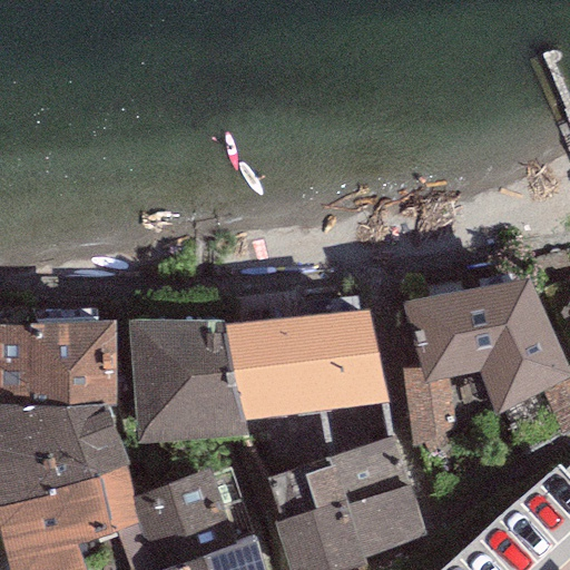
[(528,281),(401,301),(421,369),(402,369),(412,449),(458,444),(449,379),(479,372),(494,418),(543,392),(569,377),(569,372),(568,367),(528,281)]
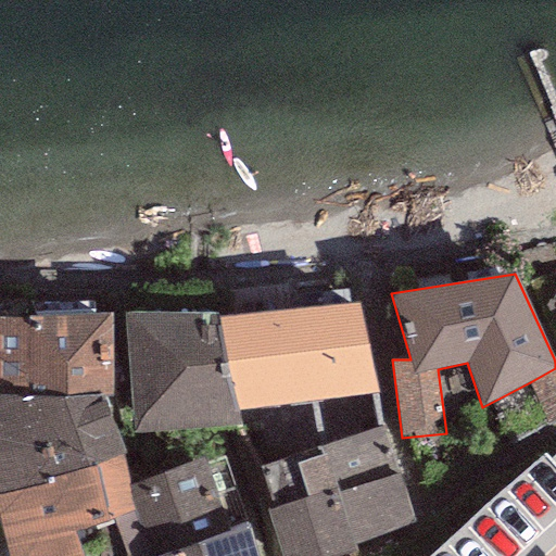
[(358,302),(220,318),(239,412),(379,391),(358,302)]
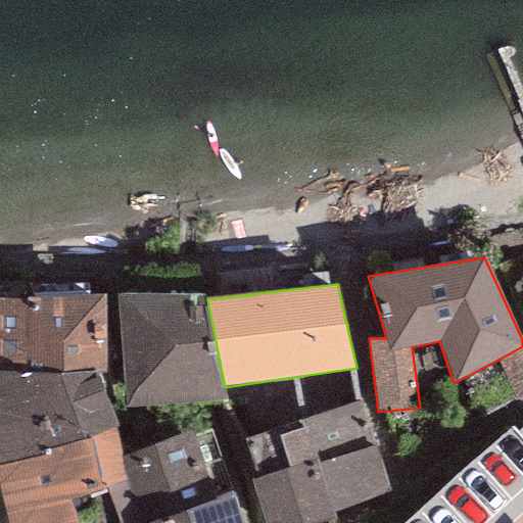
[(198,294),(117,293),(128,408),(217,398),(226,399),(225,387),(207,299),(207,292),(198,294)]
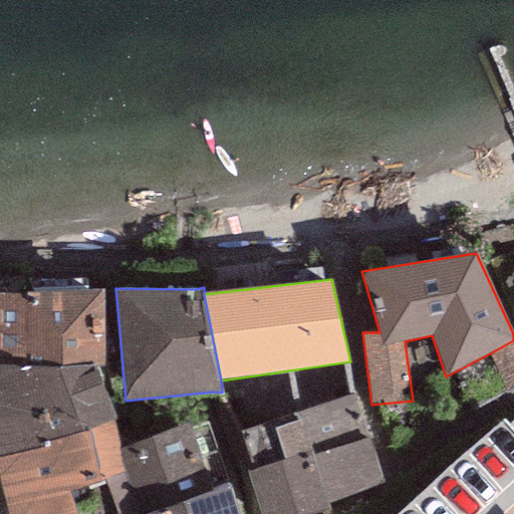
[(102,289),(25,292),(25,366),(94,365),(104,365),(102,289)]
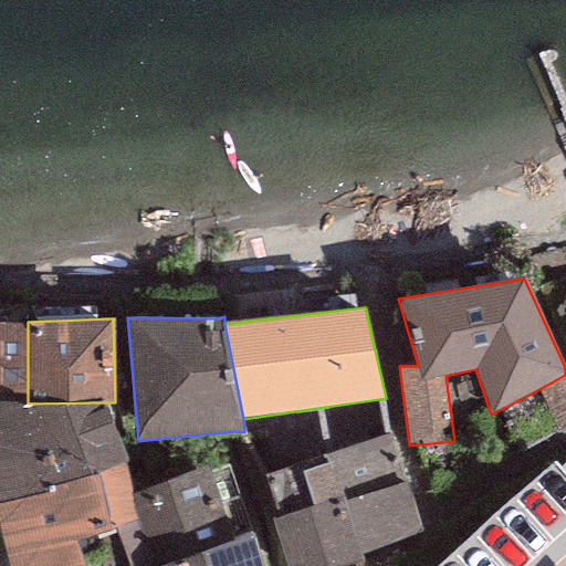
[(28,322),(0,322),(0,401),(28,404),(28,322)]
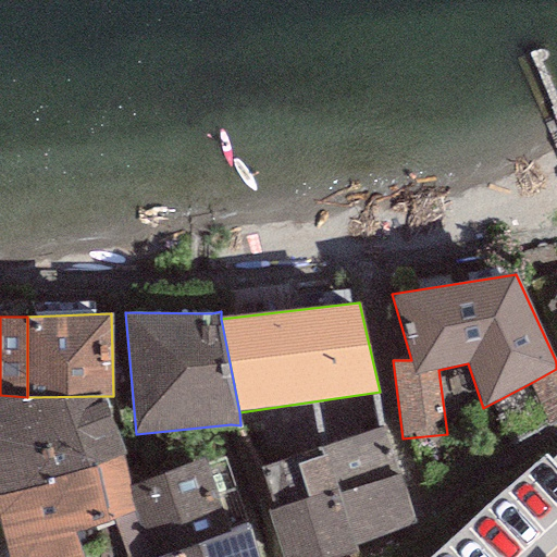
[(556,357),(555,359),(556,363),(556,369),(531,383),(549,423),(556,419),(556,357)]
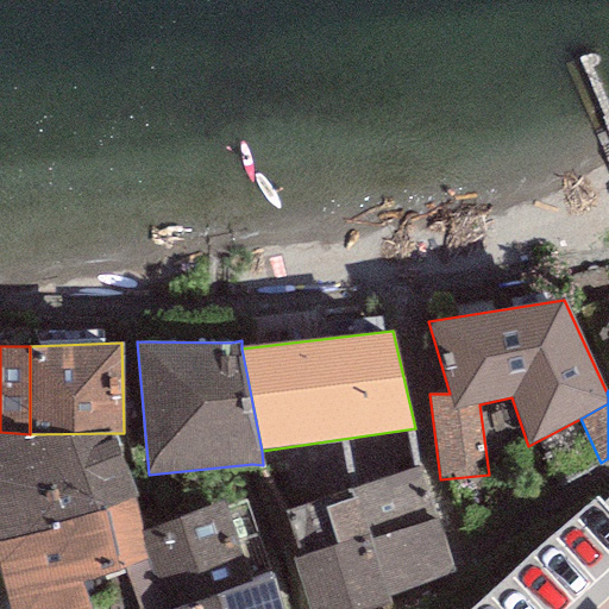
[(112,433),(30,434),(0,432),(0,540),(58,528),(58,522),(135,501),(138,496),(112,433)]
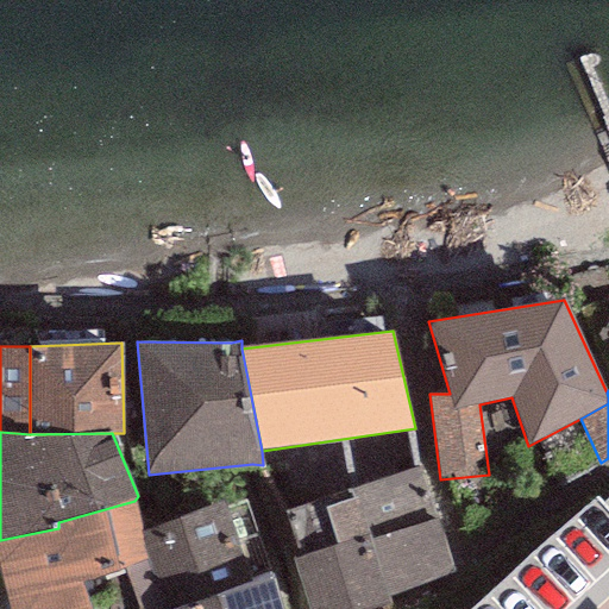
[(424,466),(352,490),(393,608),(421,608),(462,592),(424,466)]
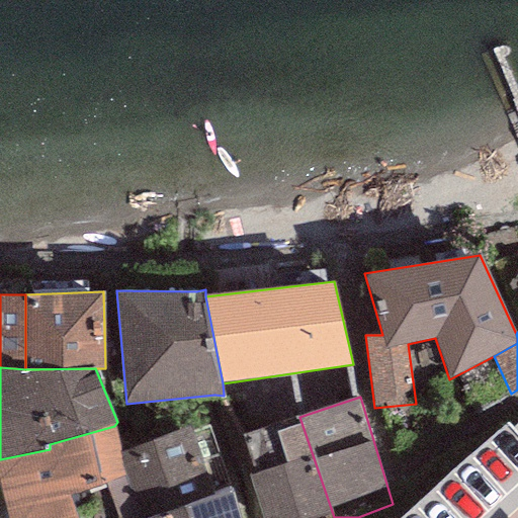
[(334,517),(299,417),(243,435),(256,472),(247,475),(262,517),(334,517)]
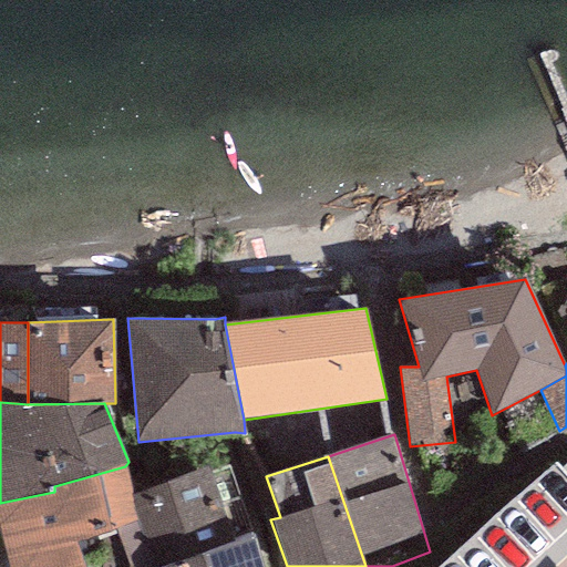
[(132,493),(125,466),(54,486),(54,492),(0,503),(0,536),(7,566),(84,566),(76,542),(115,528),(137,519),(129,494),(132,493)]
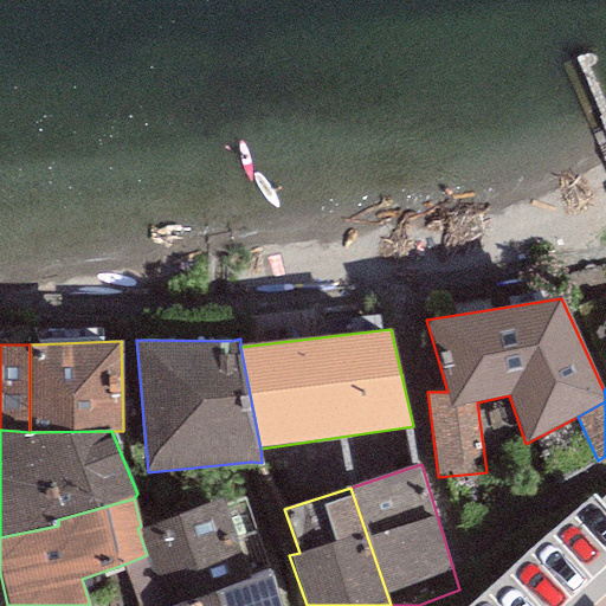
[(141,527),(137,528),(147,555),(160,597),(245,571),(224,501),(141,527)]
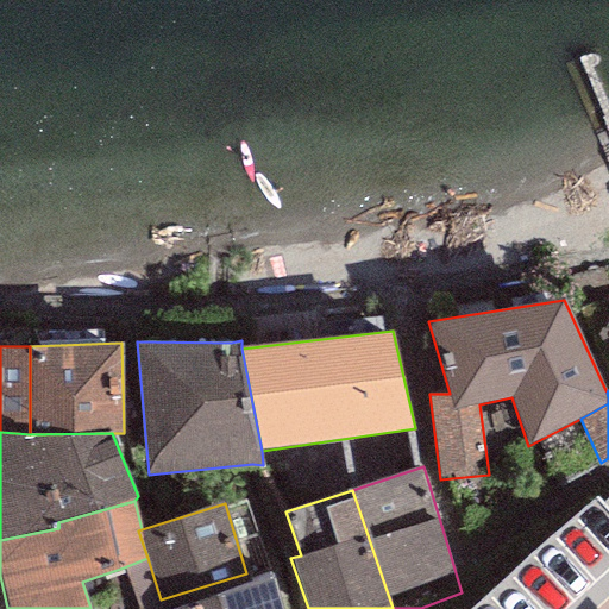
[(608,508),(601,503),(564,550),(608,584),(608,582),(608,508)]
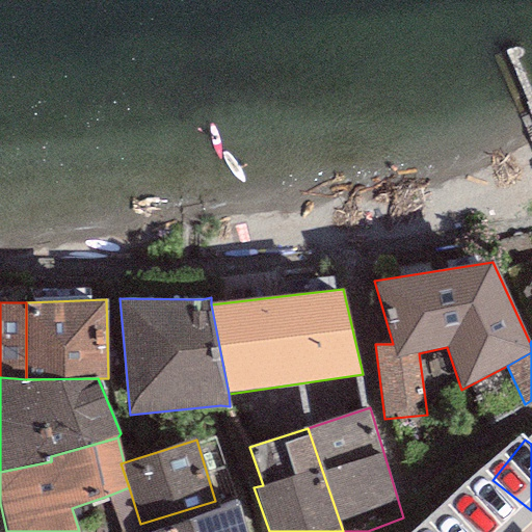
[(108,496),(120,531),(143,531),(140,524),(129,487),(108,496)]
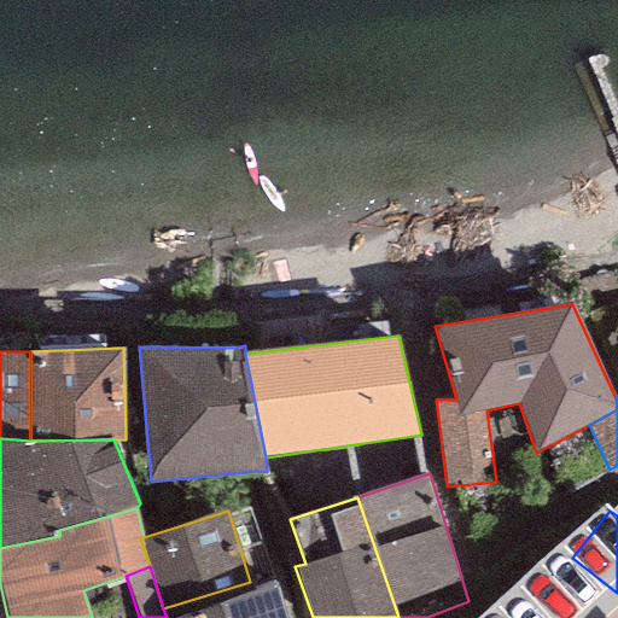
[(181,617),(285,617),(275,582),(181,617)]
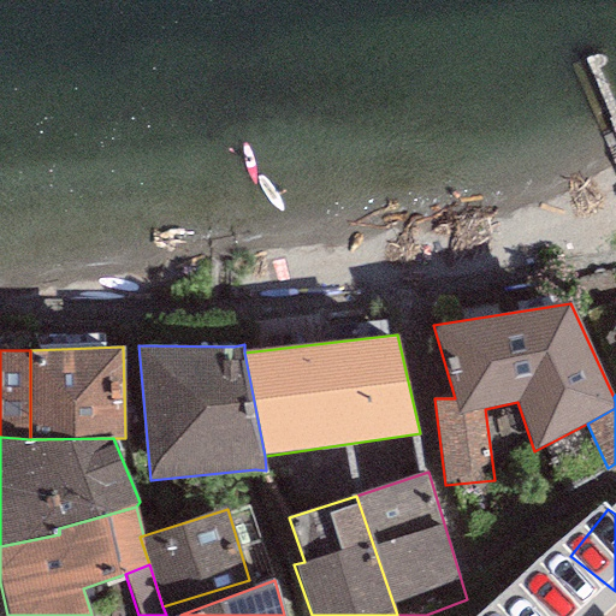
All buildings are outlined.
